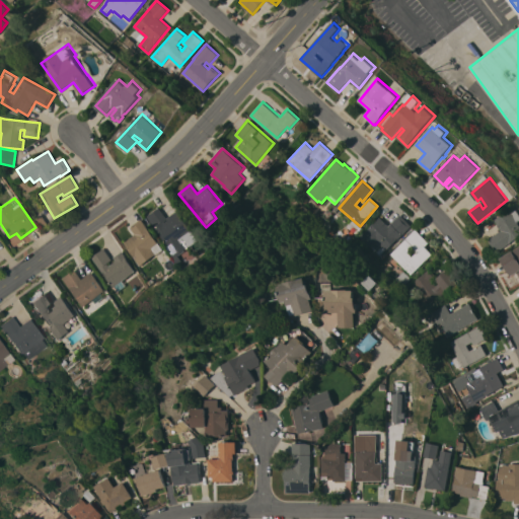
[(206,250),(182,267),(160,233),(159,233),(147,216),(160,207),(167,218),(178,210),(206,250)]
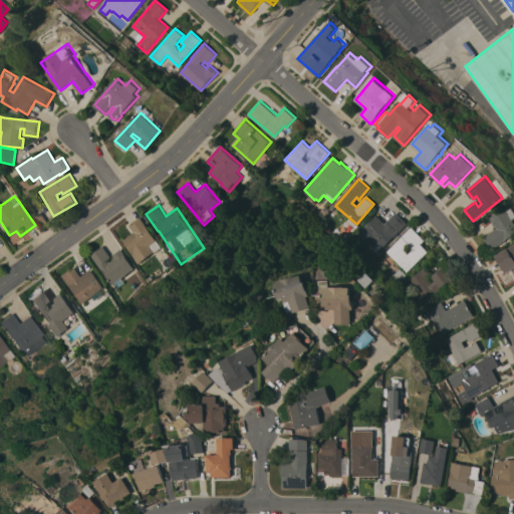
[(513,218),(513,234),(505,241),(506,241),(493,250),(484,237),(498,228),(491,218),(507,207),(513,218)]
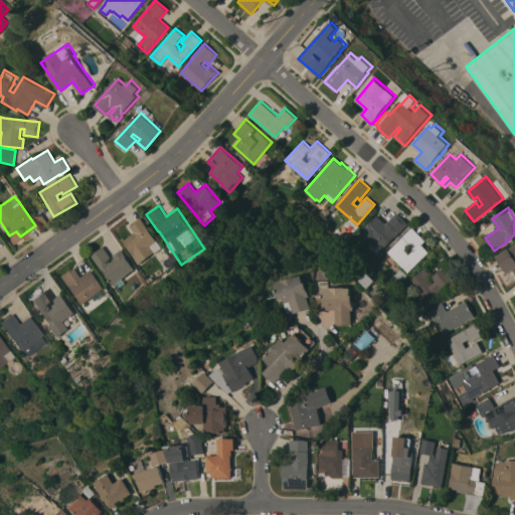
[(397,212),(408,223),(402,228),(404,230),(400,233),(399,231),(381,248),(373,239),(367,246),(356,234),(363,227),(364,227),(377,215),(385,223),(397,212)]
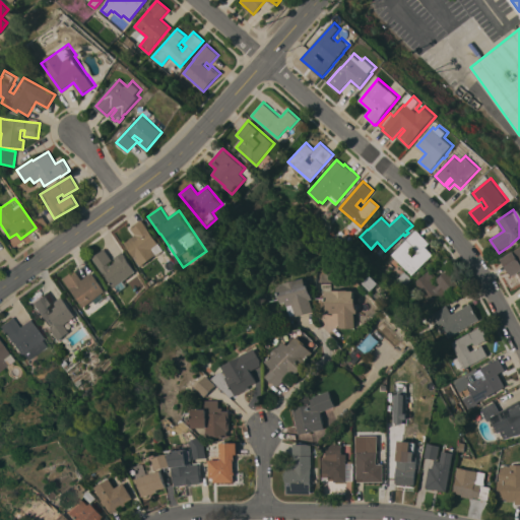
[(136,234),(131,229),(132,228),(132,226),(141,219),(141,220),(142,219),(147,226),(165,250),(157,255),(141,267),(134,258),(136,257),(125,243),(136,234)]
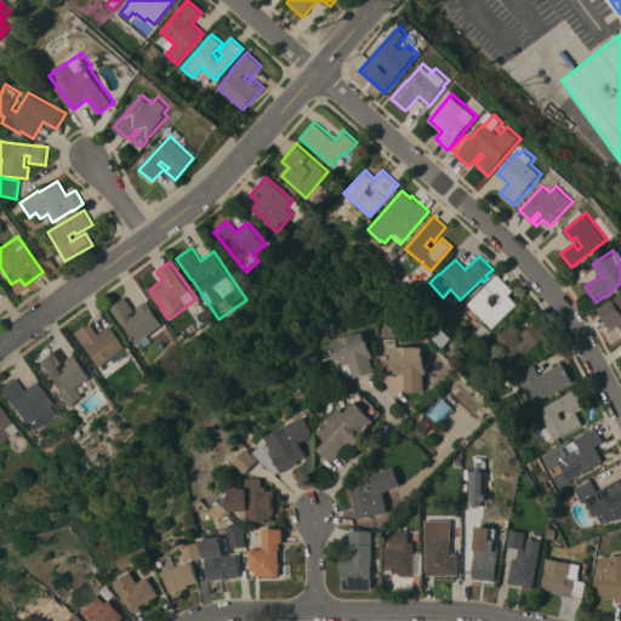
[(497,274),(513,290),(508,295),(517,303),(490,329),(467,303),(497,274)]
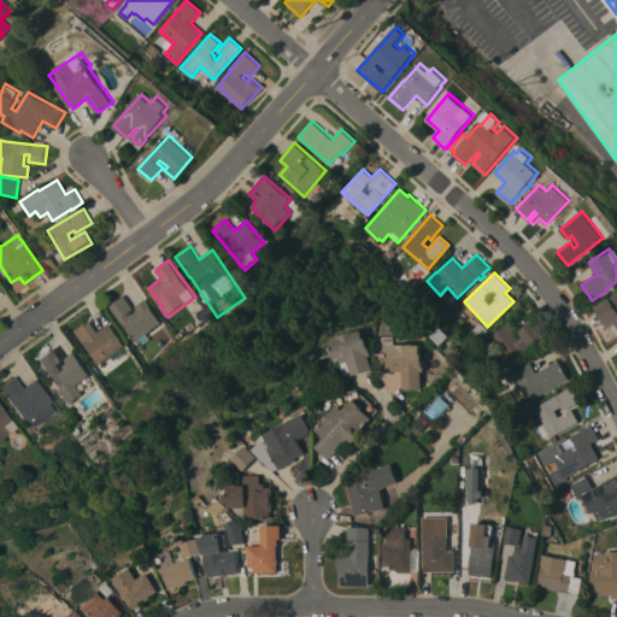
[(616,322),(609,328),(597,307),(616,294),(616,322)]
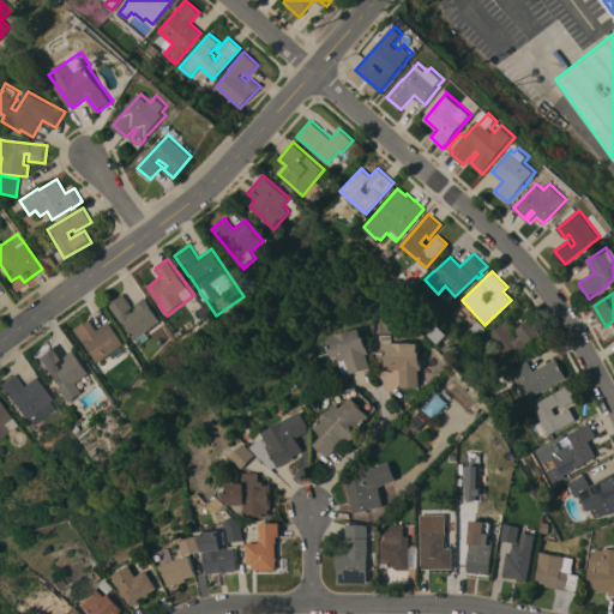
[(133,307),(127,312),(130,314),(138,308),(134,305),(145,296),(149,301),(148,302),(162,320),(136,339),(122,323),(108,305),(124,294),(133,307)]
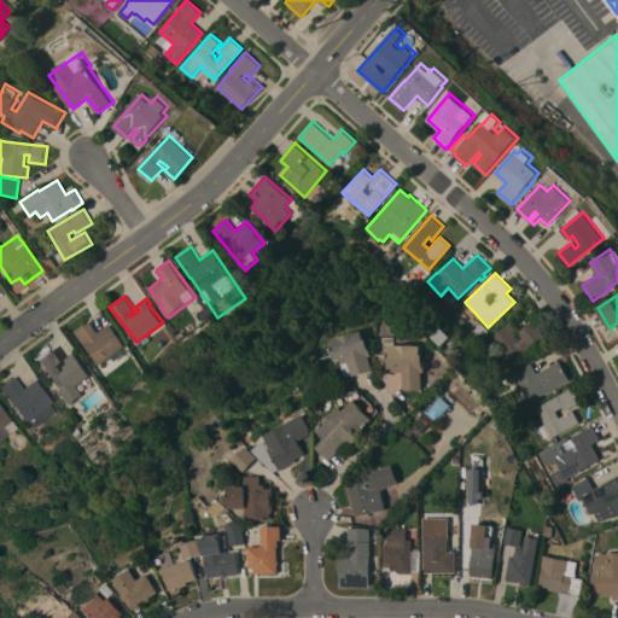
[(74,332),(89,320),(98,332),(110,324),(126,345),(122,348),(123,349),(112,357),(111,356),(99,365),(74,332)]
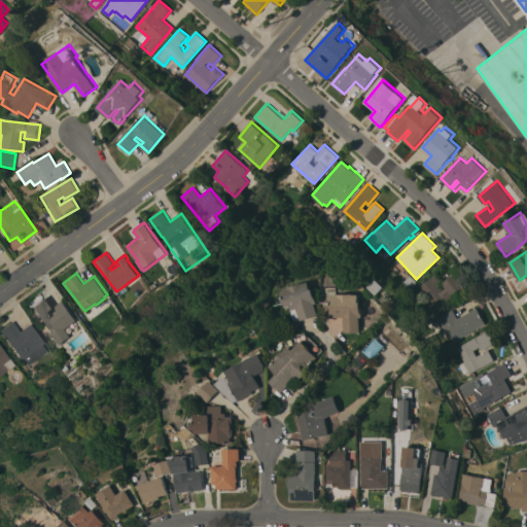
[(466,288),(454,297),(443,284),(427,296),(419,286),(436,273),(444,282),(454,274),(466,288)]
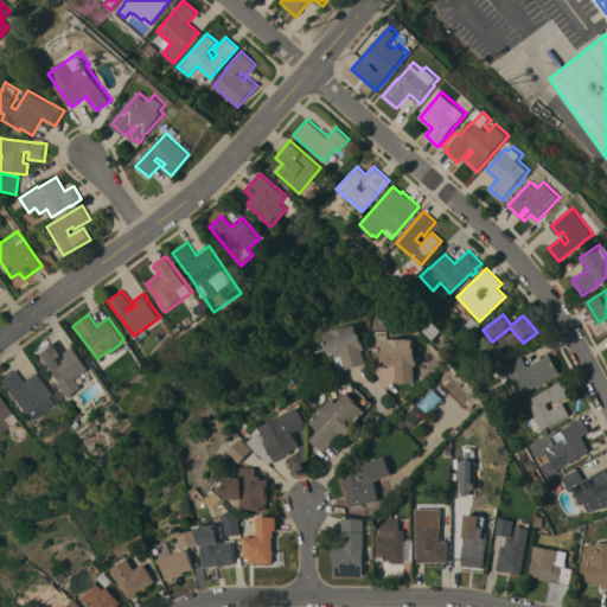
[(345,369),(345,366),(339,368),(334,352),(328,353),(323,333),(332,331),(331,331),(349,325),(349,326),(355,325),(357,333),(359,332),(362,343),(363,343),(365,349),(363,350),(366,363),(345,369)]
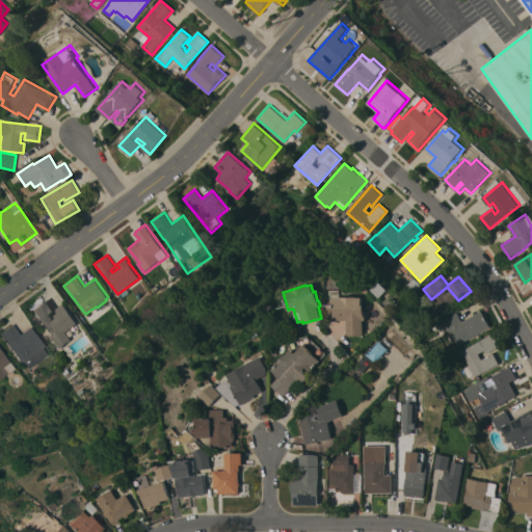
[(347,320),(334,320),(334,299),(337,299),(337,297),(341,297),(341,296),(356,296),(356,297),(363,297),(363,302),(364,302),(364,315),(366,315),(366,320),(363,320),(363,335),(347,335),(347,320)]
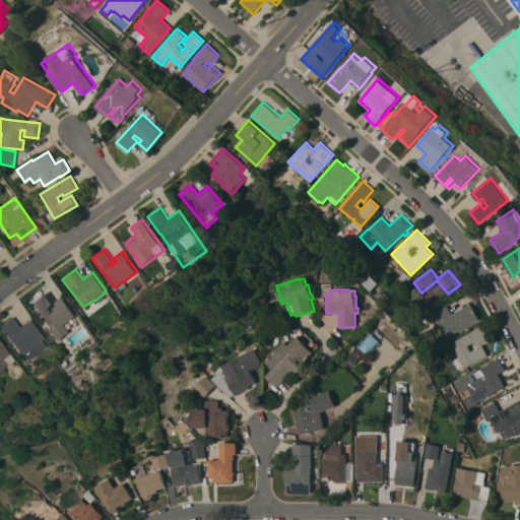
[(76,316),(65,324),(70,331),(59,340),(31,303),(45,293),(53,304),(49,307),(51,310),(56,306),(54,303),(62,297),(76,316)]
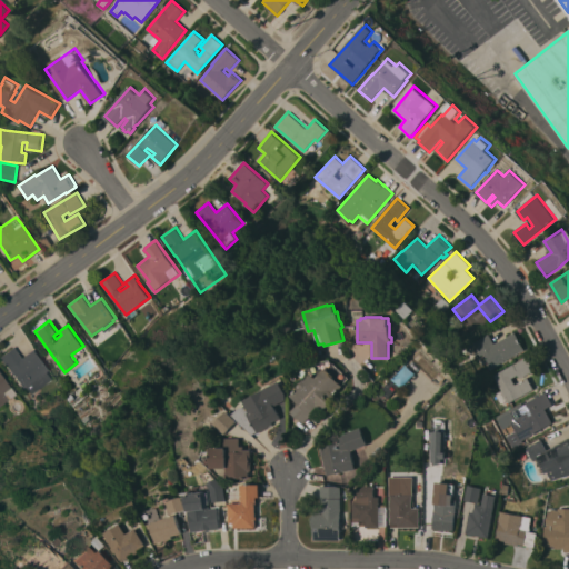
[(491,368),(483,353),(480,356),(473,342),(488,333),(493,343),(515,332),(523,349),(491,368)]
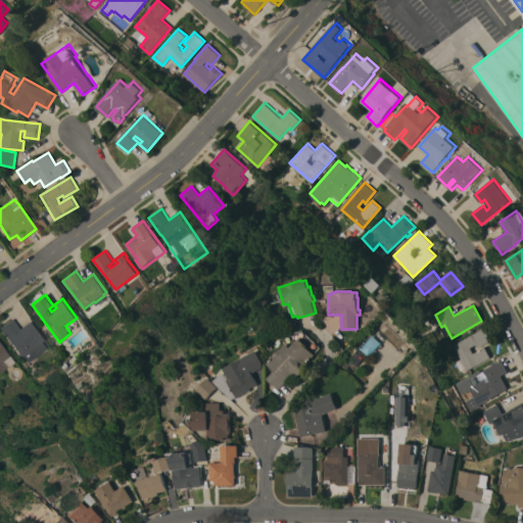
[(43,339),(41,341),(46,348),(28,362),(29,365),(25,367),(21,362),(26,359),(22,355),(21,357),(0,328),(12,319),(19,328),(30,321),(43,339)]
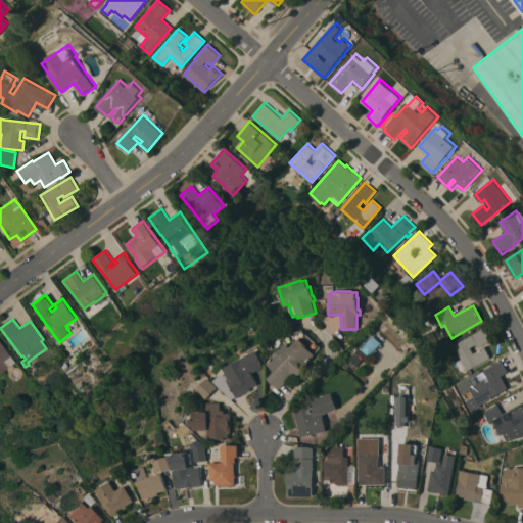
[(485,328),(491,340),(478,347),(476,344),(470,347),(473,353),(485,346),(490,358),(467,370),(466,368),(460,371),(455,362),(461,359),(454,344),(485,328)]
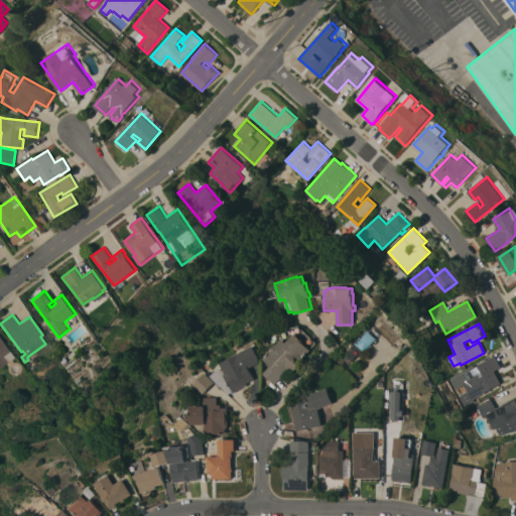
[(292,373),(290,370),(275,384),(271,379),(270,380),(263,373),(270,366),(263,359),(270,351),(269,350),(276,343),(277,344),(282,339),(286,343),(295,335),(296,336),(297,335),(303,342),(311,350),(303,358),(305,360),(292,373)]
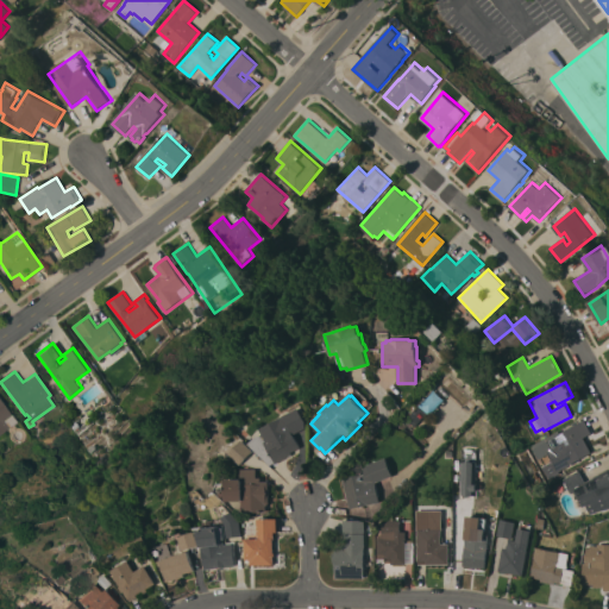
[(0,401),(10,415),(2,420),(4,422),(5,421),(8,426),(0,432),(0,401)]
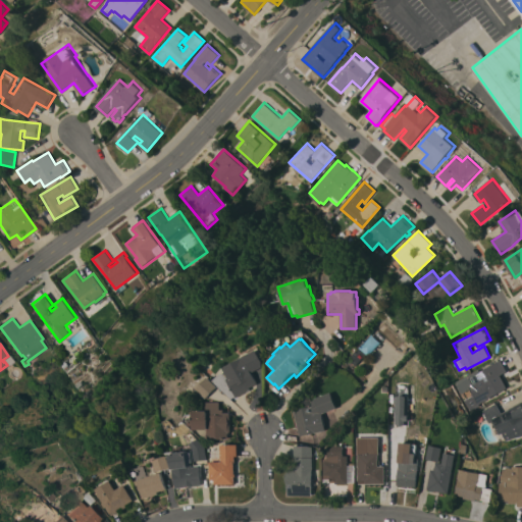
[(257,349),(264,361),(263,367),(256,371),(251,369),(258,383),(250,387),(251,389),(237,397),(232,399),(219,385),(220,385),(214,379),(220,374),(223,373),(225,373),(226,372),(224,367),(257,349)]
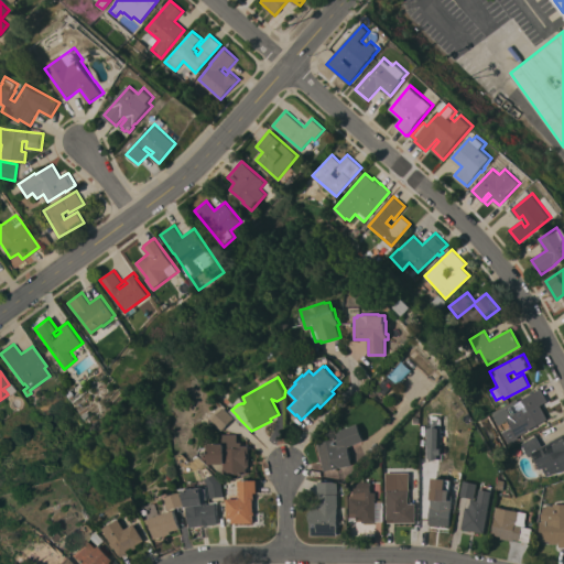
[(517,399),(518,401),(541,388),(551,405),(543,410),(548,419),(517,436),(518,437),(508,444),(501,432),(508,429),(505,421),(498,424),(491,412),(517,399)]
